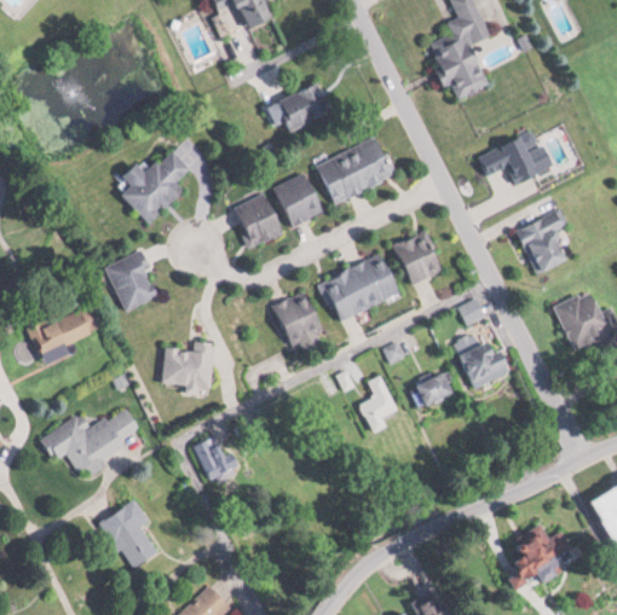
[(214,0),(218,10),(235,5),(242,29),(277,19),(271,0),(214,0)]
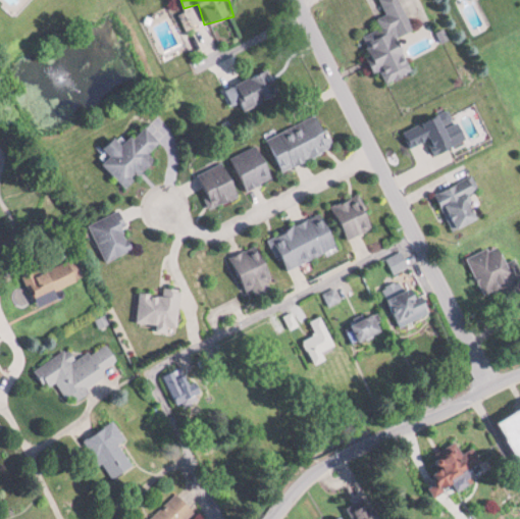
[(412,31),(399,0),(379,0),(385,15),(375,19),(379,30),(363,36),(382,84),(413,71),(399,36),(412,31)]
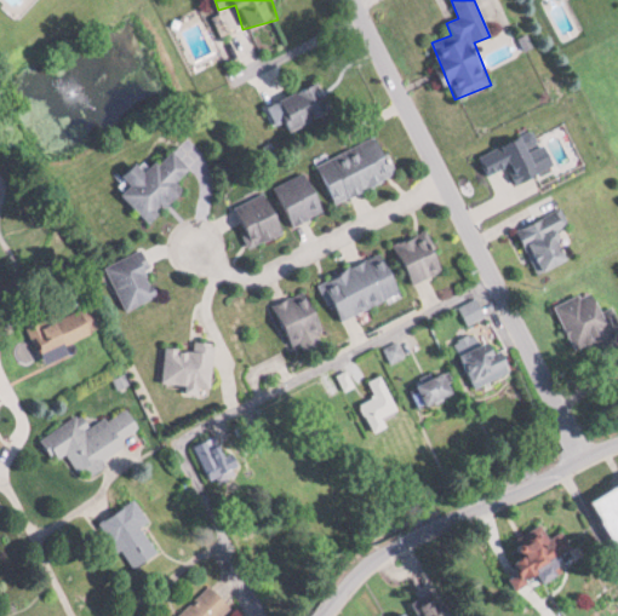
[(331,113),(318,84),(262,109),(269,126),(280,121),(285,133),(331,113)]
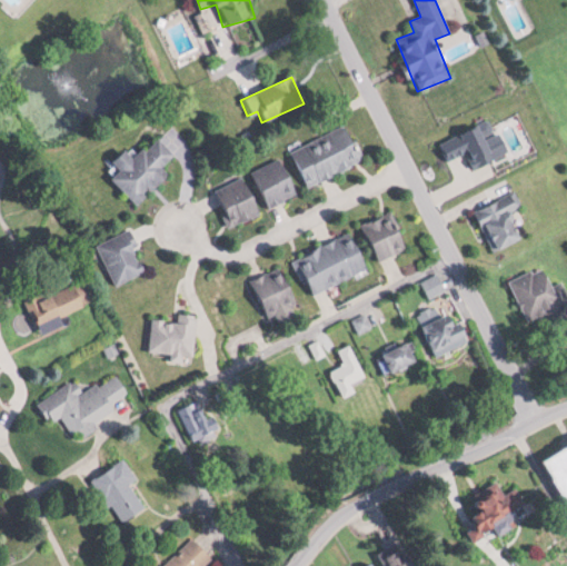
[(474,170),(497,161),(487,135),(491,133),(488,123),(441,141),(449,161),(467,155),(474,170)]
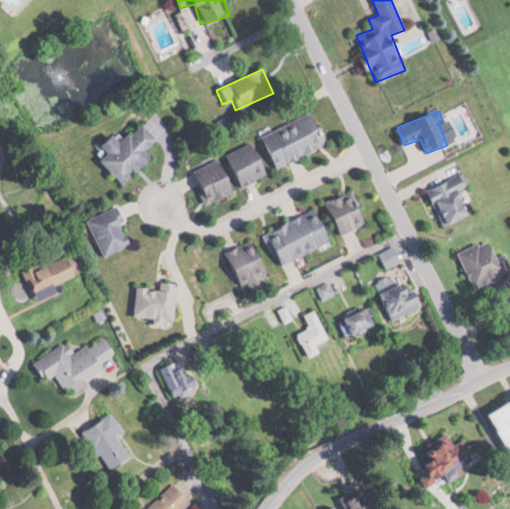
[(261,135),(276,169),(327,146),(312,112),(261,135)]
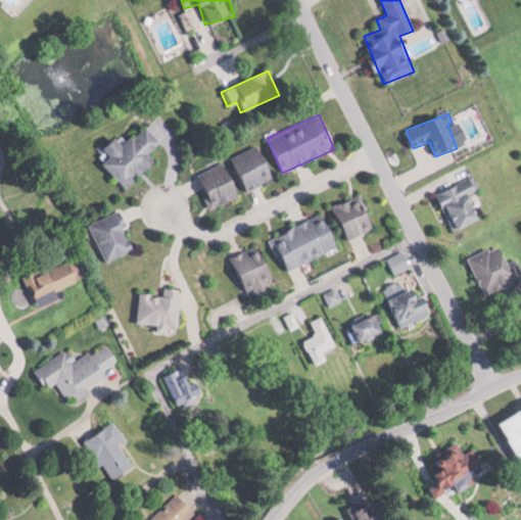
[(156,163),(148,153),(159,144),(146,128),(123,146),(116,139),(96,156),(124,190),(156,163)]
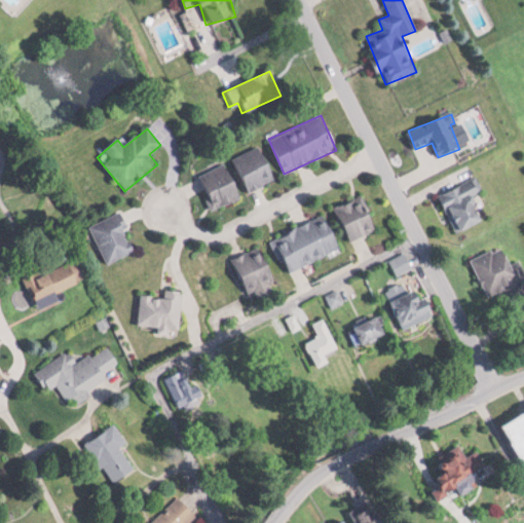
[(275,179),(260,146),(231,159),(248,192),(275,179)]
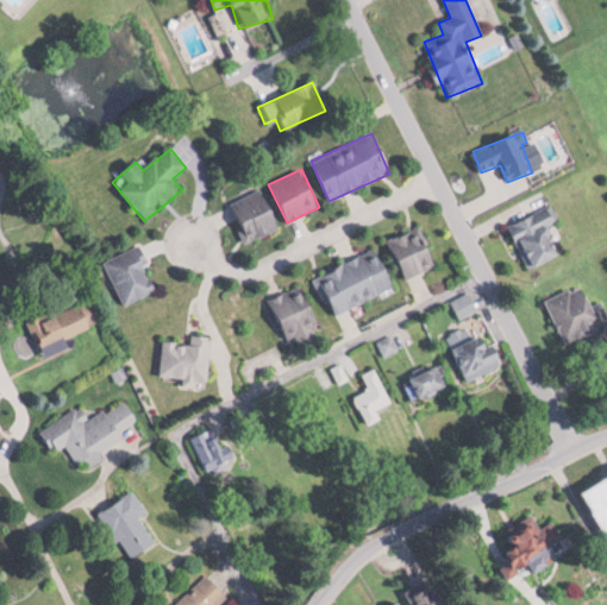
[(227,205),(246,245),(280,228),(261,189),(227,205)]
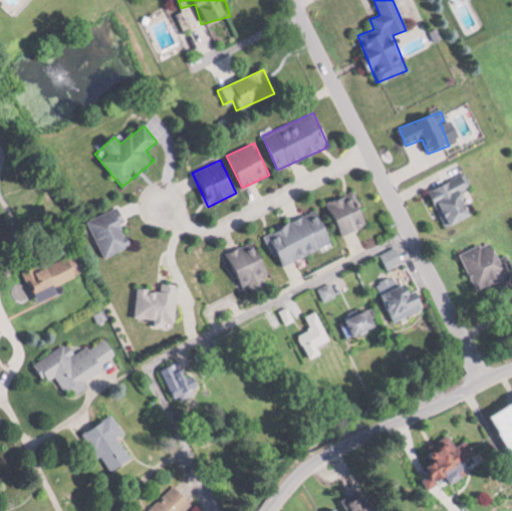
[(463,191),(470,188),(466,175),(430,189),(445,227),(473,217),(463,191)]
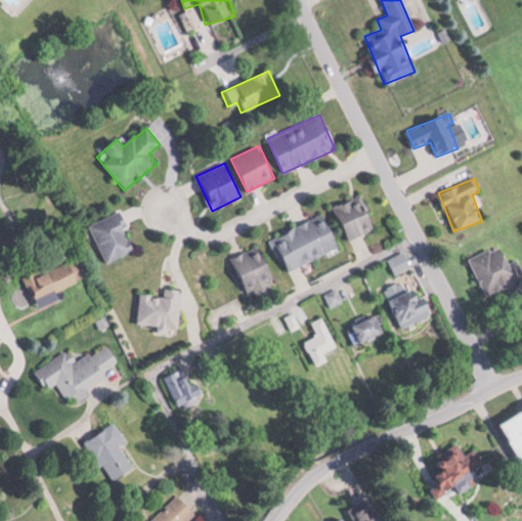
[(375,232),(364,197),(334,205),(343,241),(375,232)]
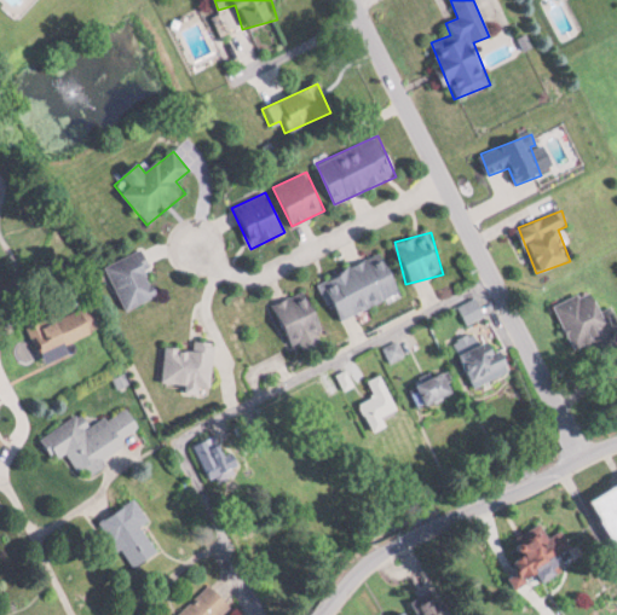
[(122,312),(160,296),(140,251),(104,266),(122,312)]
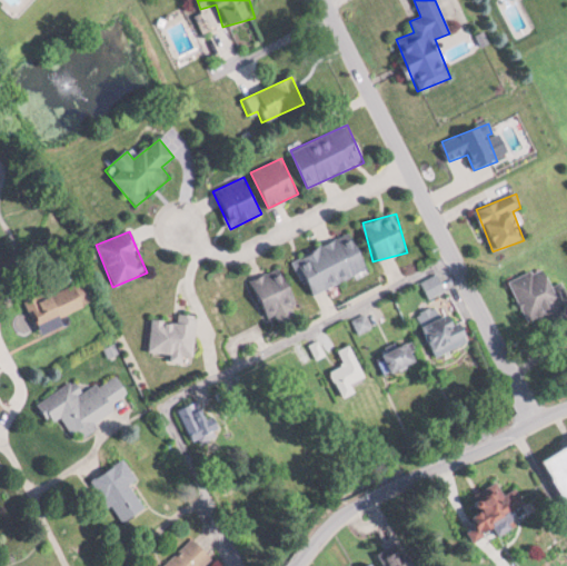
[(369,271),(354,234),(291,259),(299,280),(306,278),(312,294),(369,271)]
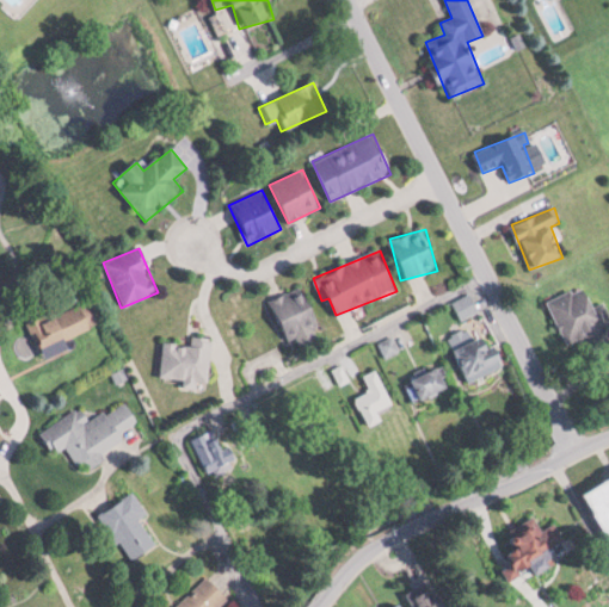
[(547,303),(566,346),(608,327),(608,320),(602,304),(594,308),(584,285),(547,303)]
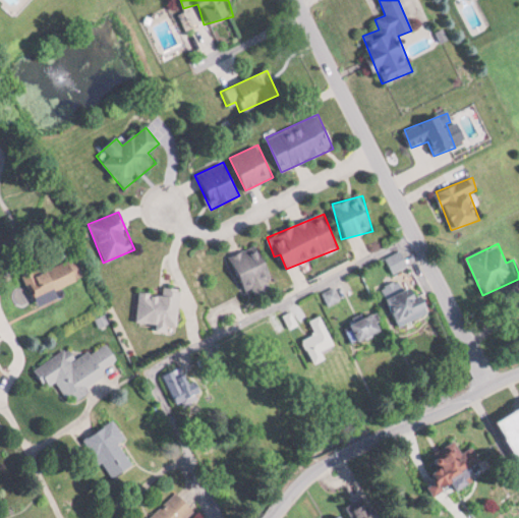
[(227,260),(247,296),(275,282),(254,244),(227,260)]
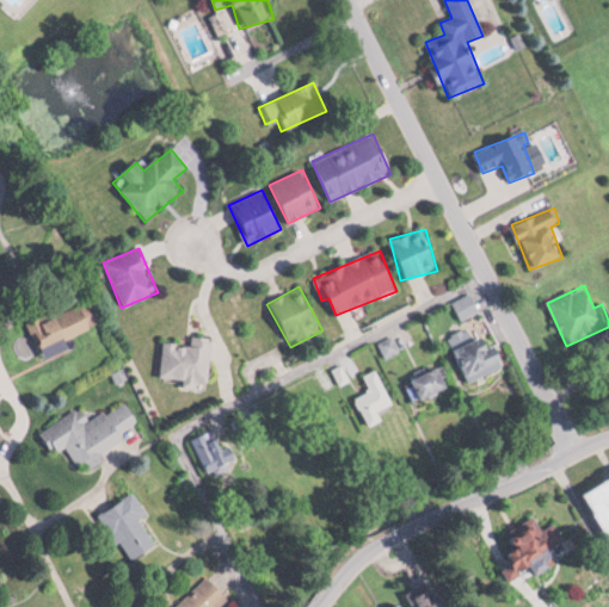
[(31,324),(45,359),(72,348),(67,338),(104,323),(94,298),(31,324)]
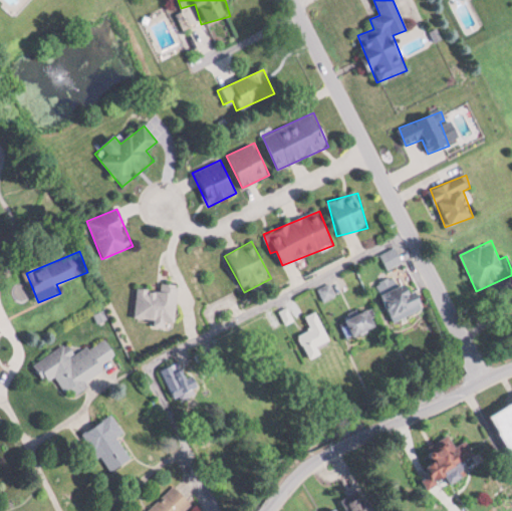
[(136,288),(135,320),(154,321),(154,327),(166,327),(167,323),(175,323),(177,285),(159,284),(159,289),(136,288)]
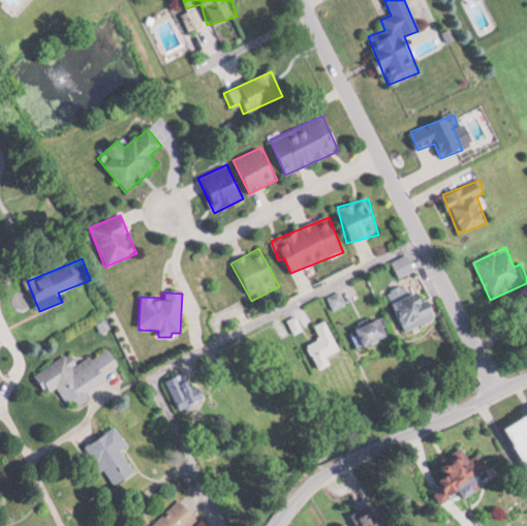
[(407,329),(438,320),(433,300),(425,302),(423,295),(399,301),(407,329)]
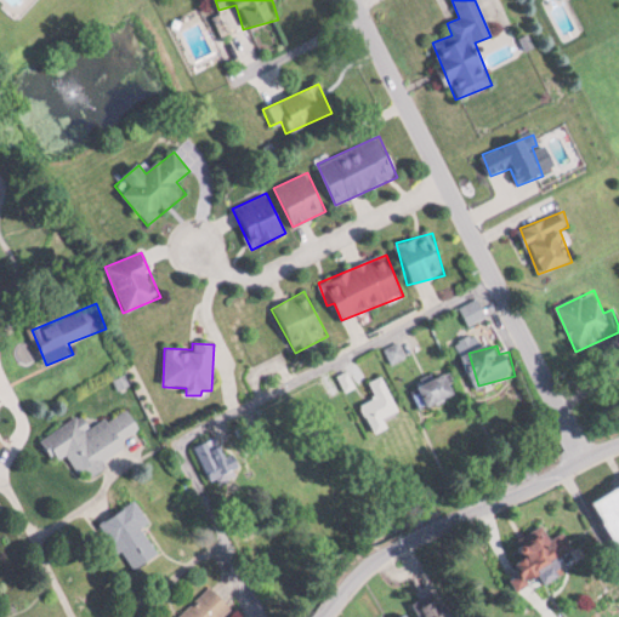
[(459,395),(448,373),(416,389),(426,411),(459,395)]
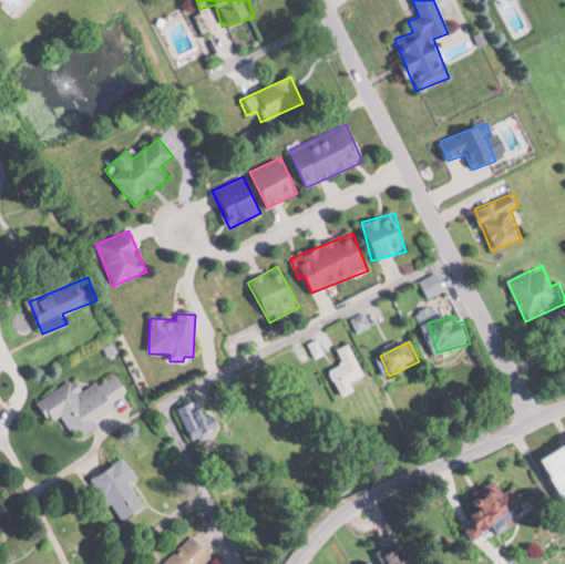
[(363,378),(351,346),(328,355),(341,387),(363,378)]
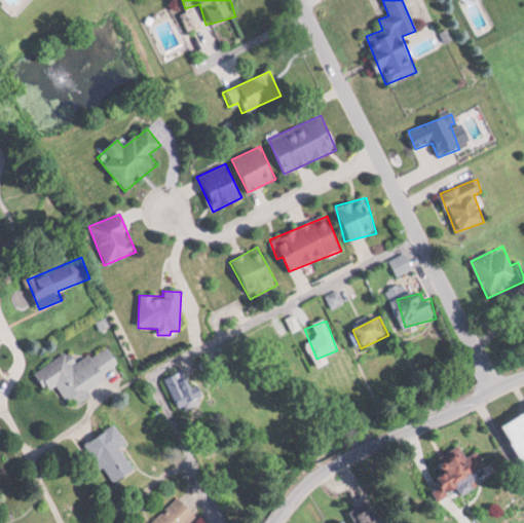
[(76,366),(68,352),(34,374),(45,391),(54,386),(66,404),(72,400),(76,406),(90,398),(86,390),(120,370),(107,347),(76,366)]
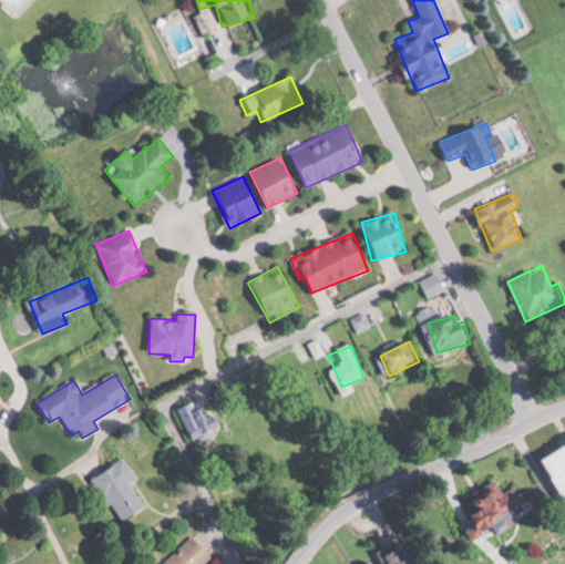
[(213,417),(207,420),(199,400),(177,410),(189,442),(218,430),(213,417)]
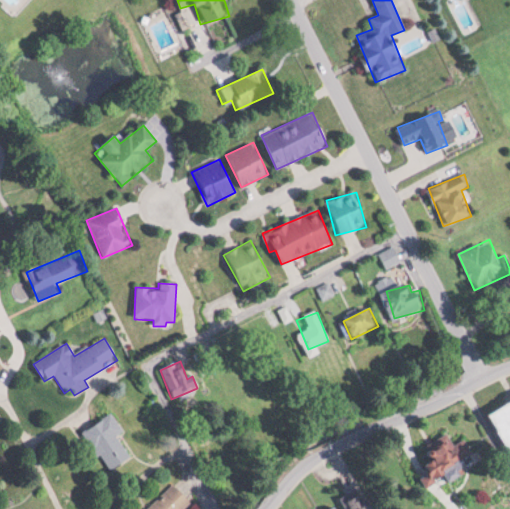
[(509,402),(487,415),(507,451),(509,449),(509,402)]
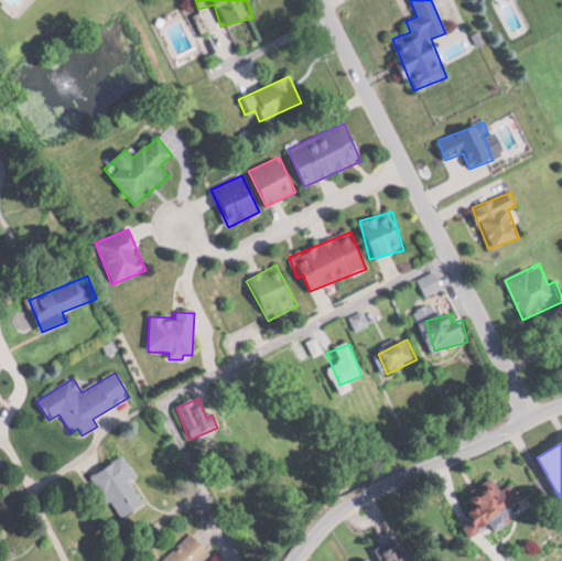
[(92,478),(120,521),(143,505),(128,482),(136,477),(122,457),(92,478)]
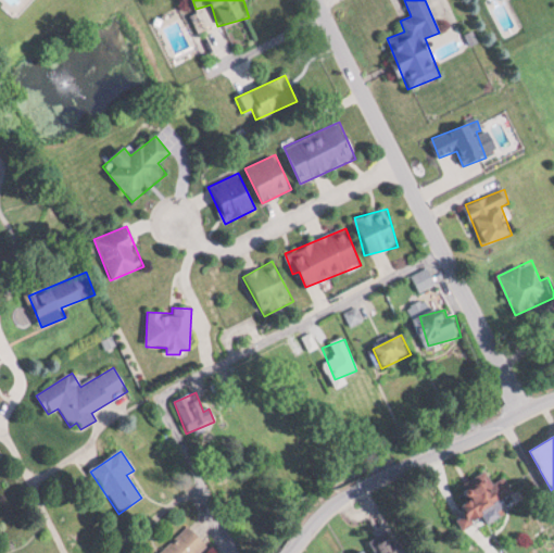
[(468,494),(471,501),(461,506),(466,517),(458,522),(462,528),(514,500),(501,476),(468,494)]
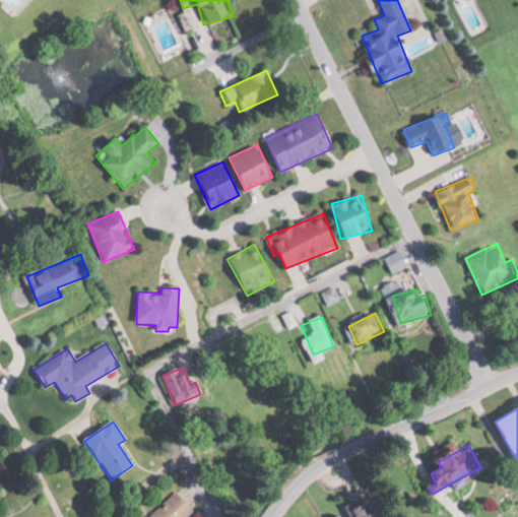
[(189,516),(195,511),(176,492),(149,516),(189,516)]
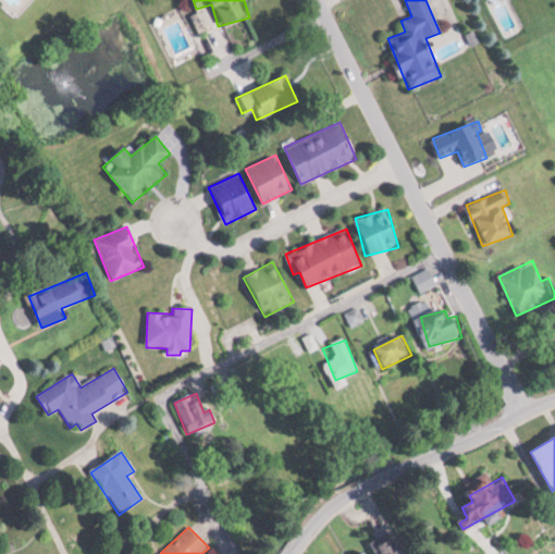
[(401,553),(397,537),(374,542),(377,553),(401,553)]
